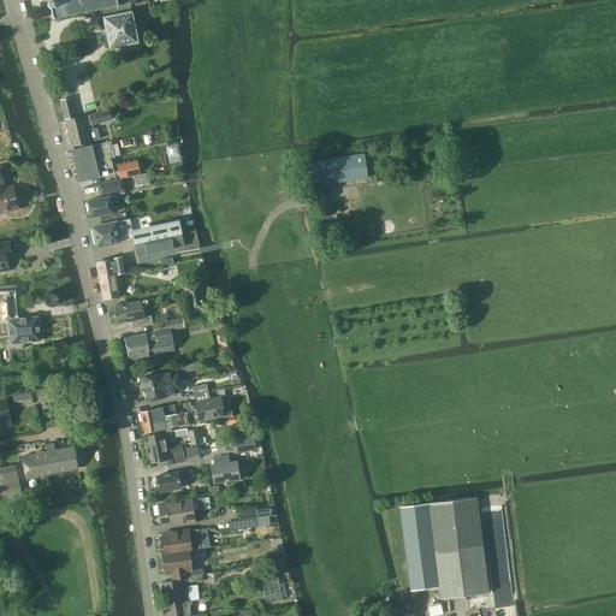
[(46,0),(51,19),(98,10),(98,13),(107,12),(119,10),(120,13),(132,11),(140,10),(150,7),(148,1),(148,0),(132,4),(132,3),(131,0),(46,0)]
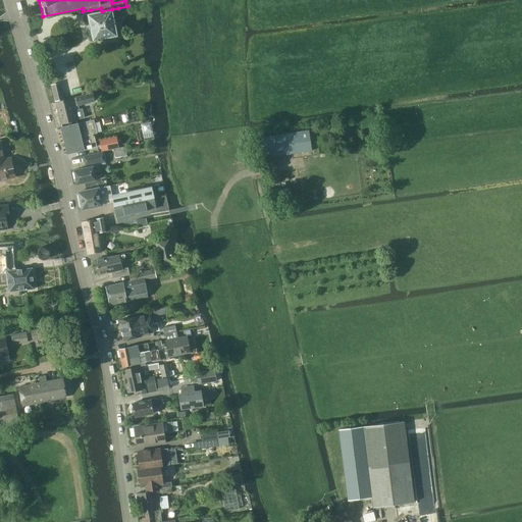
[(91,12),(88,13),(93,40),(117,35),(115,23),(117,22),(118,22),(117,18),(116,17),(114,17),(112,9),(102,11),(91,12)]
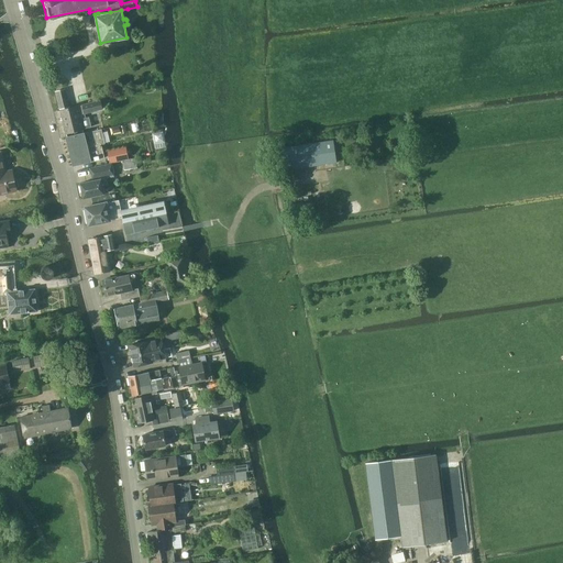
[(66,89),(56,91),(59,109),(69,107),(66,89)]
